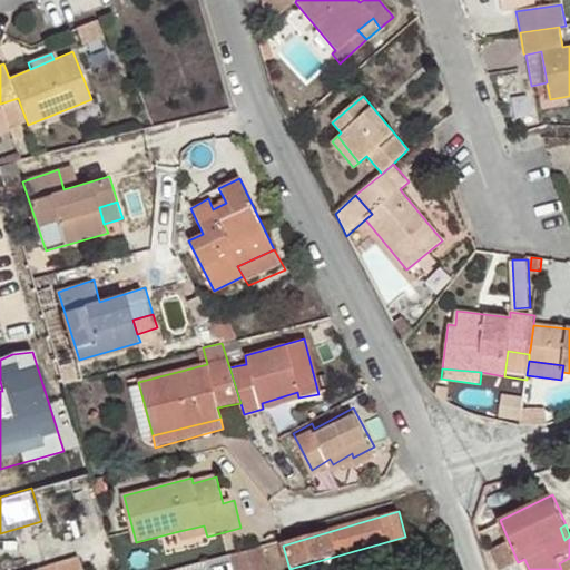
[(182,542),(207,537),(204,526),(179,531),(182,542)]
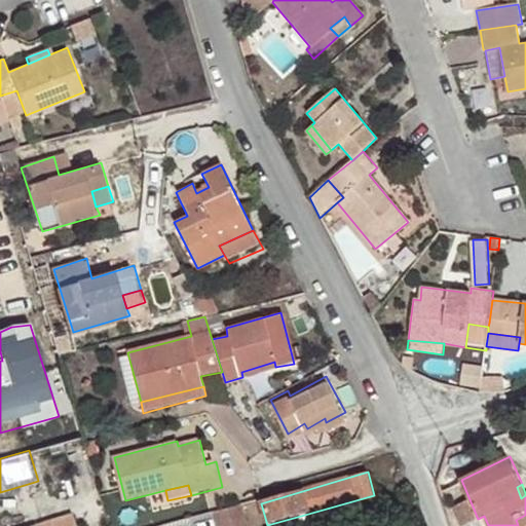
[(249,525),(243,506),(218,513),(221,525),(249,525)]
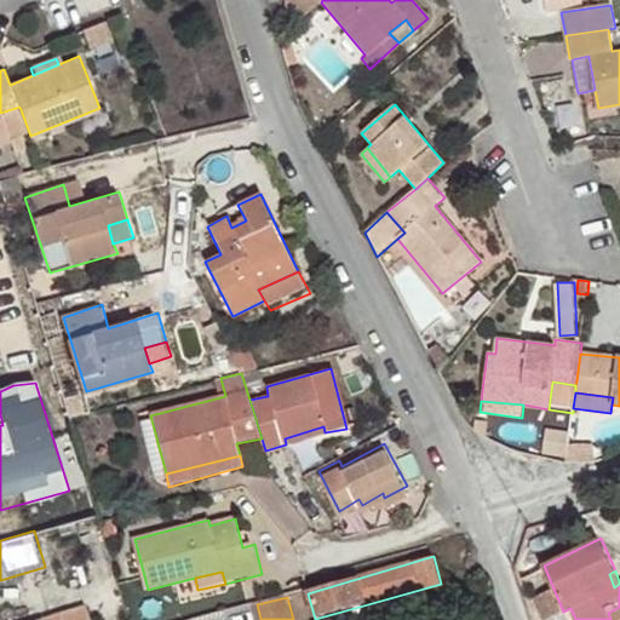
[(92,619),(87,603),(26,619),(92,619)]
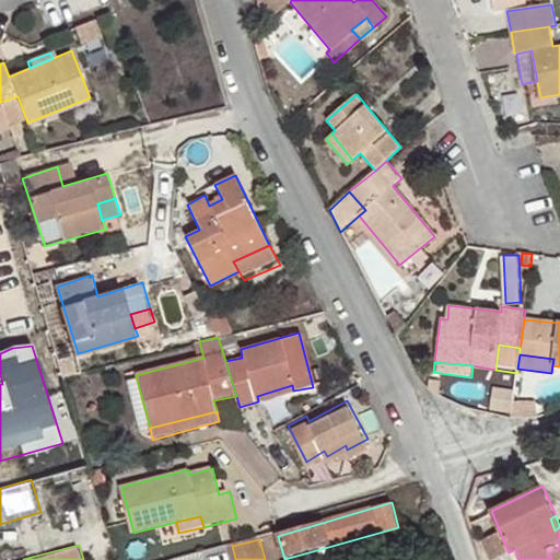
[(331,559),(328,547),(284,559),(331,559)]
